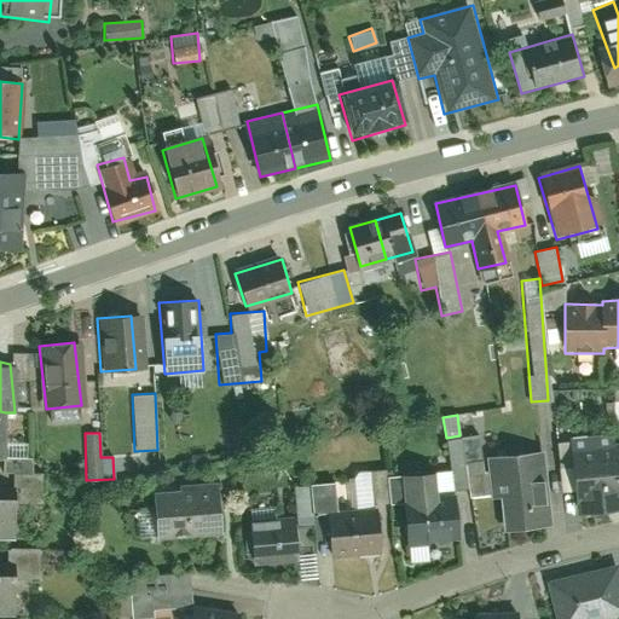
[(495,497),(499,533),(531,528),(520,455),(490,458),(487,437),(466,440),(474,499),(495,497)]
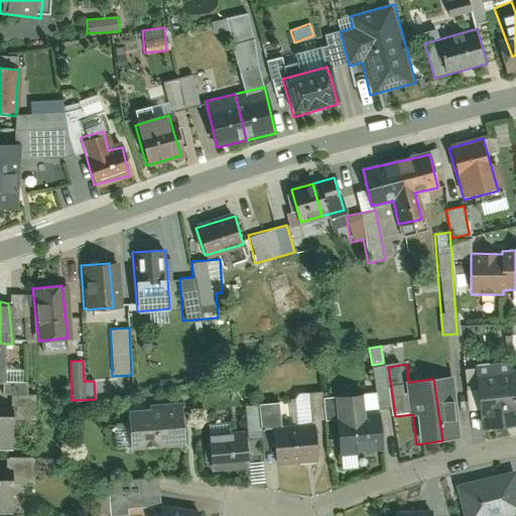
[(515,367),(502,368),(505,419),(515,418),(515,367)]
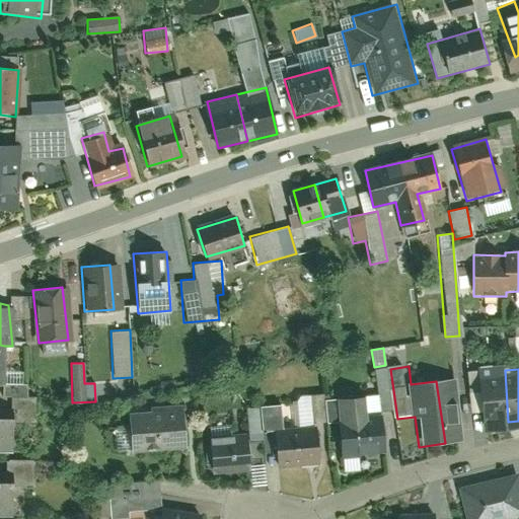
[(505,370),(478,372),(482,424),(508,422),(505,370)]
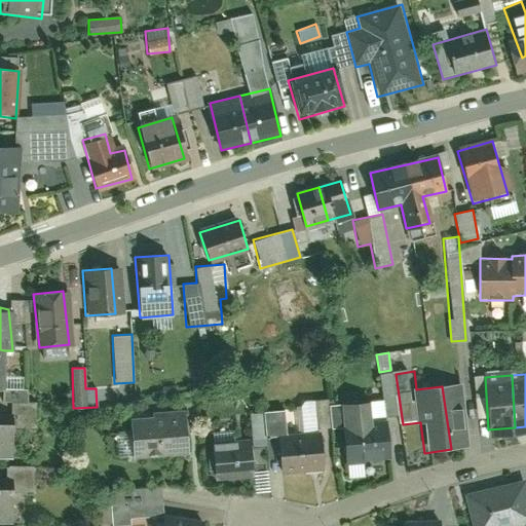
[(299,428),(315,427),(314,400),(298,401),(299,428)]
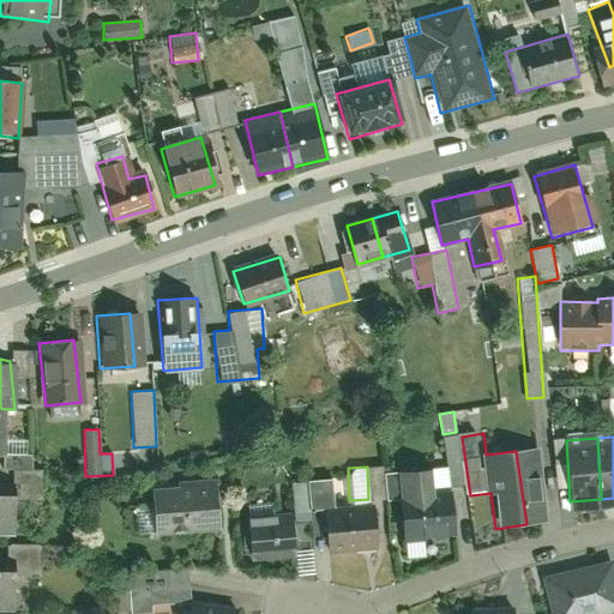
[(396,473),(402,540),(450,535),(445,492),(426,494),(423,470),(396,473)]
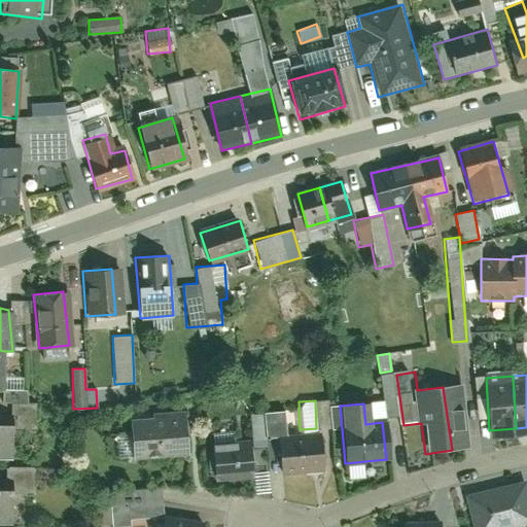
[(133,458),(187,457),(186,412),(131,414),(133,458)]
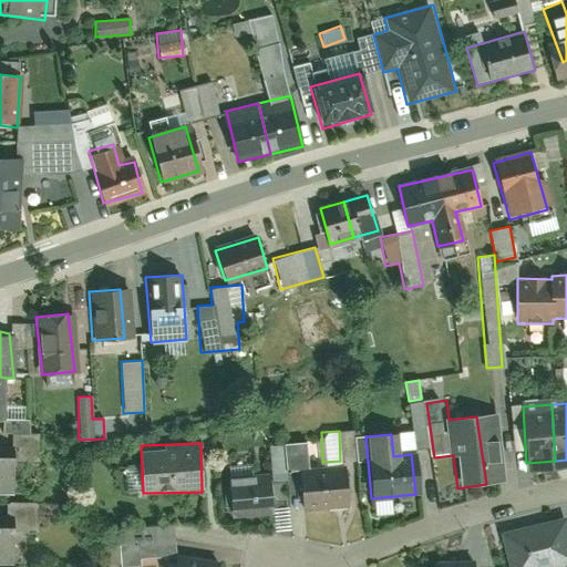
[(0,447),(0,492),(10,493),(12,449),(0,447)]
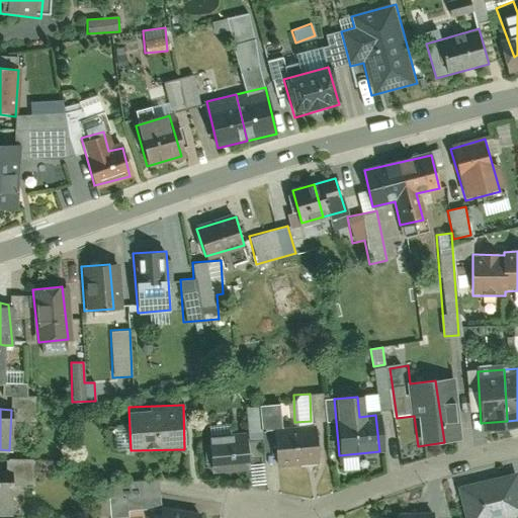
[(319,461),(315,423),(271,428),(275,466),(319,461)]
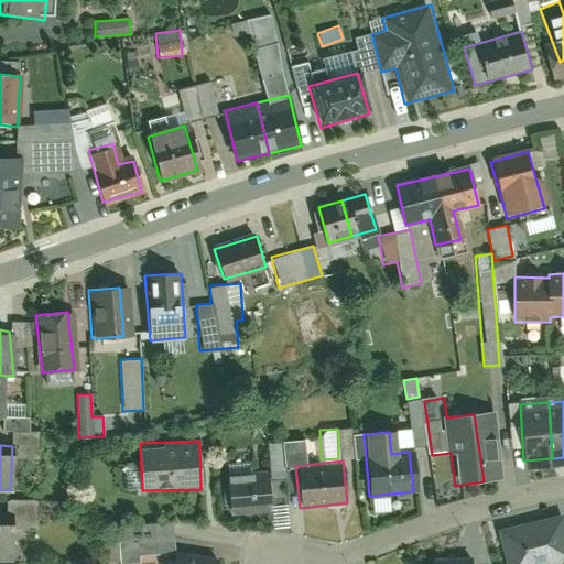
[(123,467),(126,491),(137,490),(134,466),(123,467)]
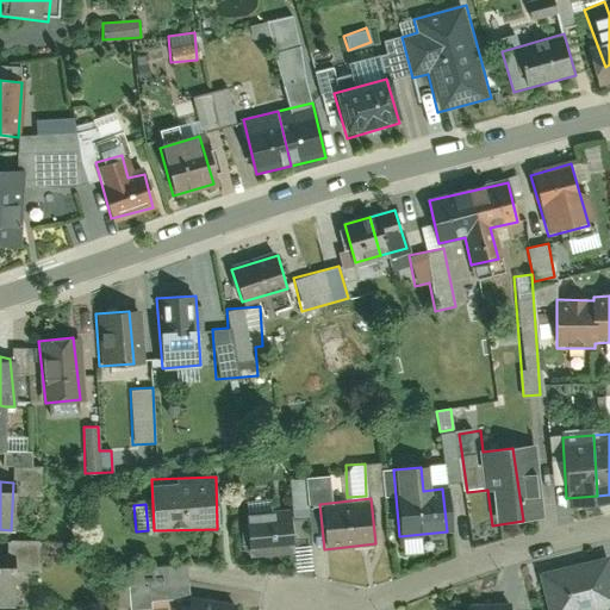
[(242,518),(247,554),(292,547),(286,512),(242,518)]
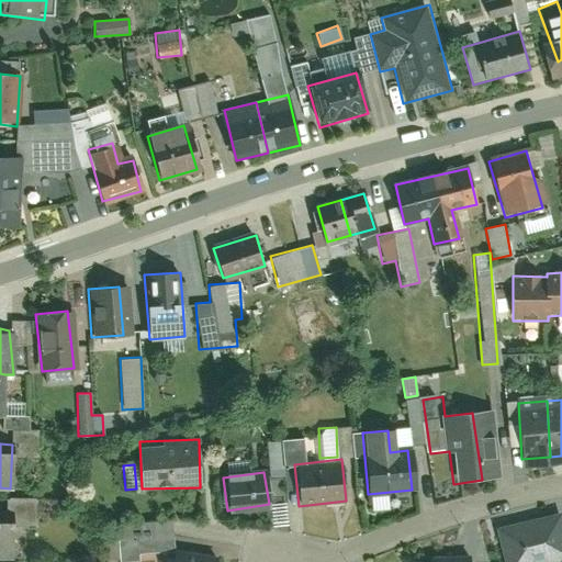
[(507,561),(549,561),(561,559),(561,528),(559,515),(499,530),(507,561)]
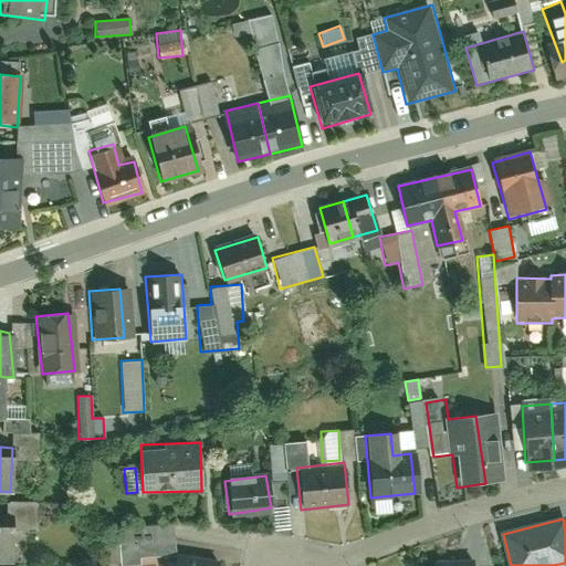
[(0,523),(0,565),(18,565),(19,524),(0,523)]
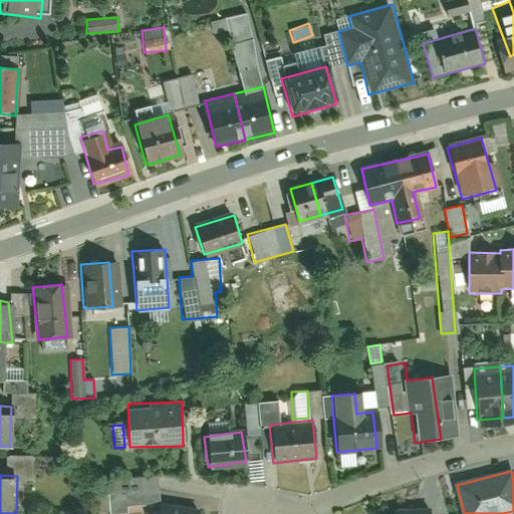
[(110,510),(156,505),(152,475),(107,480),(110,510)]
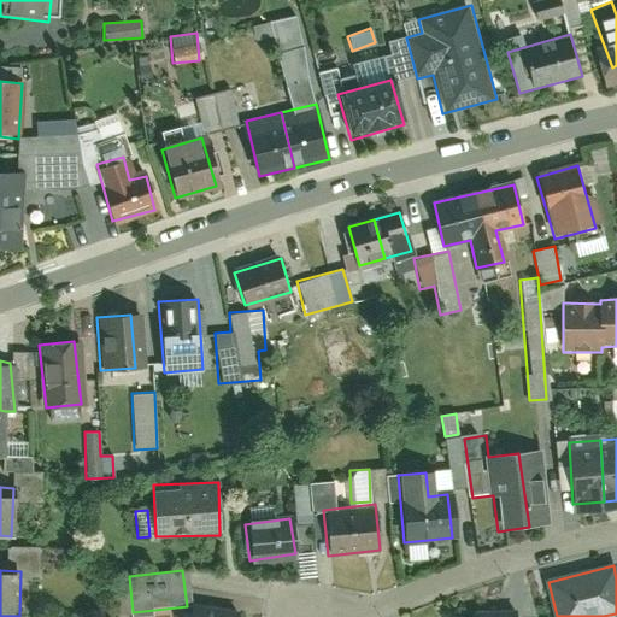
[(240,616),(241,613),(195,604),(192,616),(240,616)]
